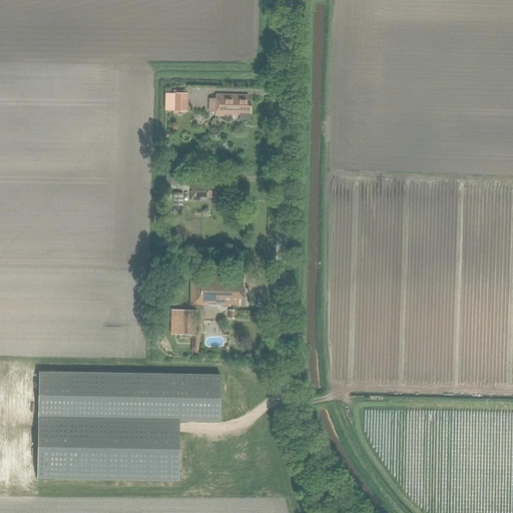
[(166,93),(166,111),(186,112),(186,93),(184,93),(184,86),(172,86),(172,93),(166,93)]
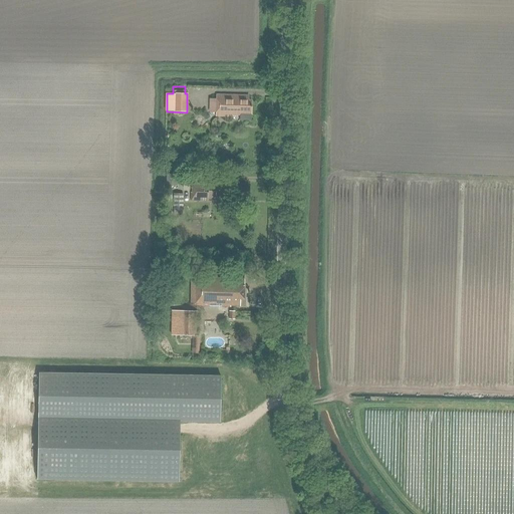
[(251,120),(251,101),(248,101),(248,95),(216,94),(216,99),(209,99),(209,112),(216,112),(216,117),(233,117),(233,115),(240,115),(240,120),(251,120)]
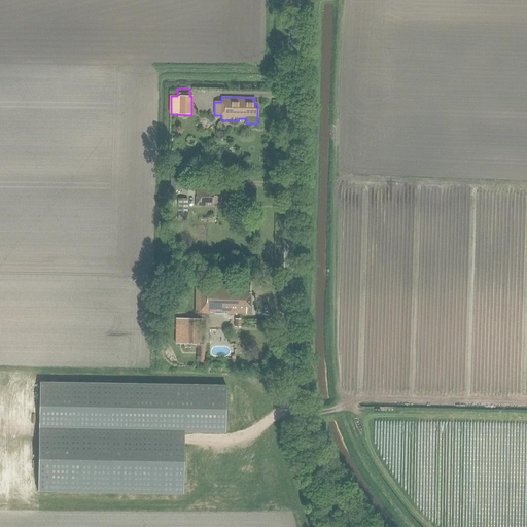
[(181,191),(181,180),(171,180),(171,191),(181,191)]
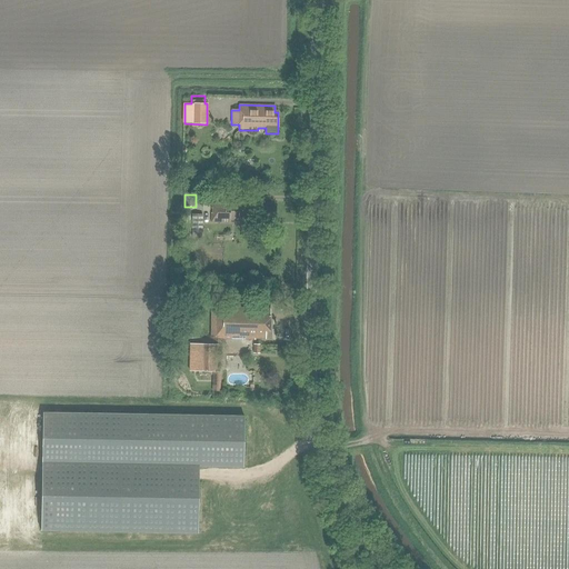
[(272,208),(272,205),(229,203),(229,205),(213,205),(211,205),(211,222),(213,222),(229,222),(229,220),(260,221),(260,222),(271,222),(271,217),(276,217),(276,208),(272,208)]
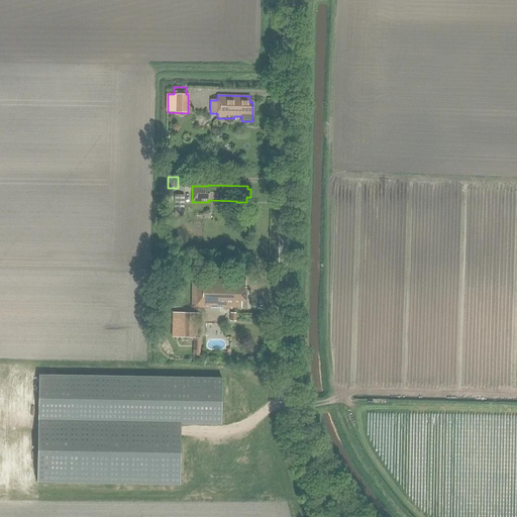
[(184,210),(184,196),(175,195),(174,210),(184,210)]
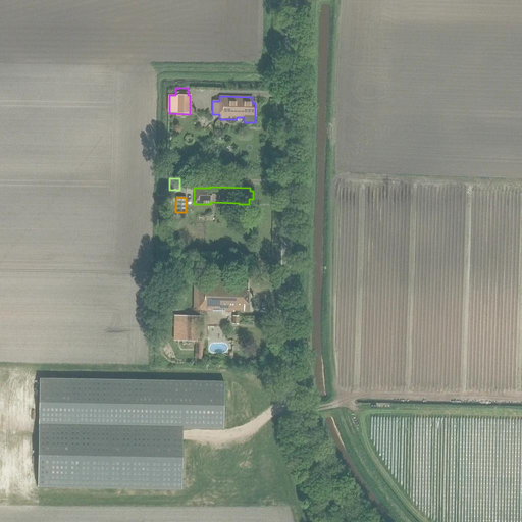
[(195,282),(195,311),(200,311),(233,312),(233,310),(244,311),(244,305),(248,305),(248,283),(195,282)]
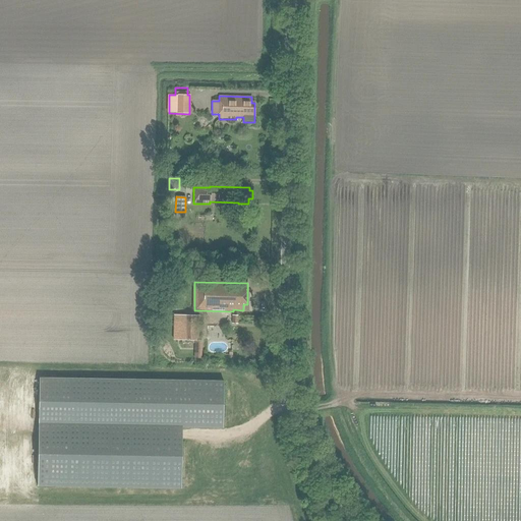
[(184,315),(184,340),(199,340),(199,315),(184,315)]
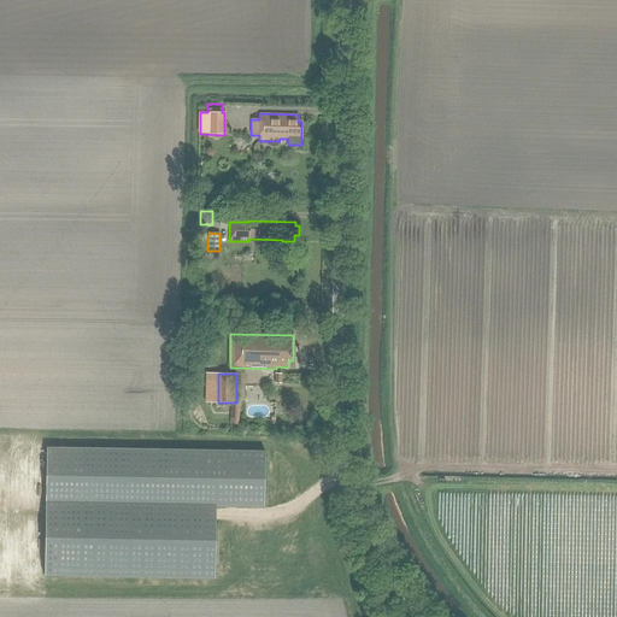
[(266,451),(231,451),(47,447),(46,576),(216,579),(216,506),(231,506),(265,506),(266,451)]
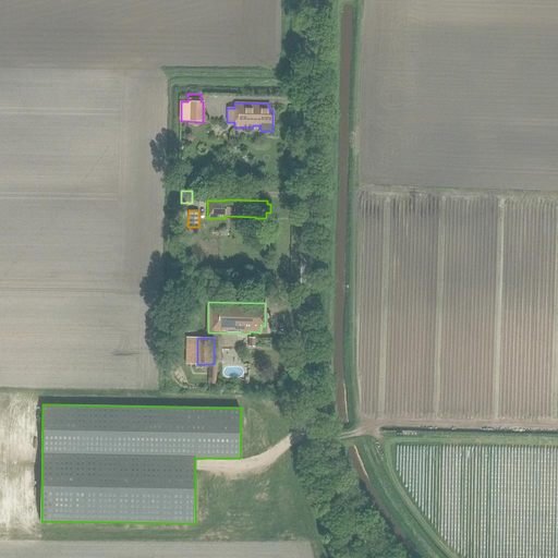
All buildings are outlined.
